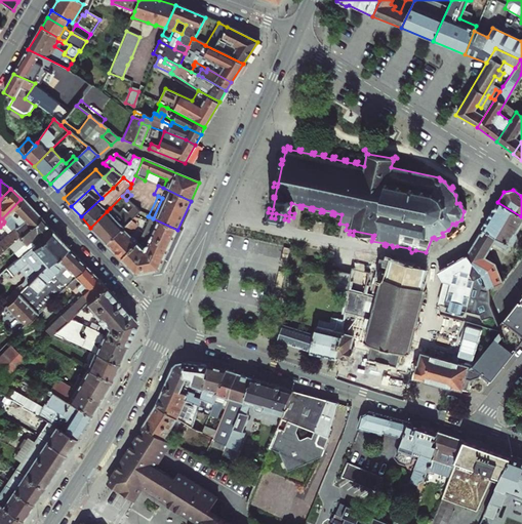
[(39,217),(21,199),(2,218),(4,222),(3,224),(10,231),(0,240),(0,248),(2,250),(39,217)]
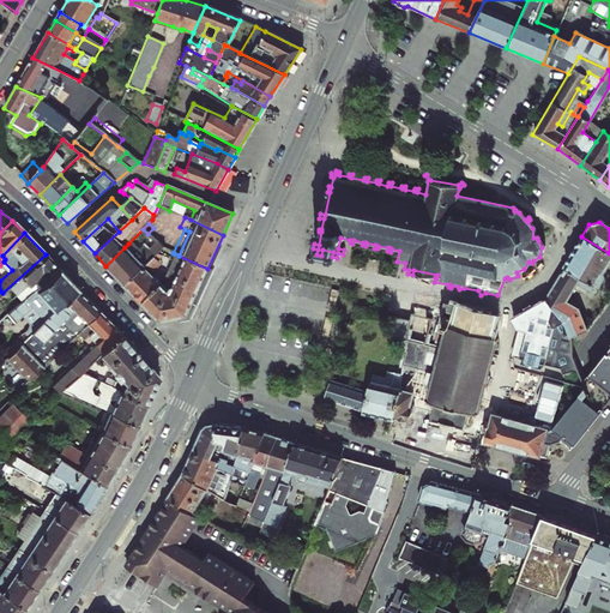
[(602,272),(609,257),(609,253),(581,236),(544,300),(563,324),(568,336),(585,330),(577,310),(565,301),(575,283),(589,292),(592,286),(595,287),(598,284),(603,277),(602,272)]
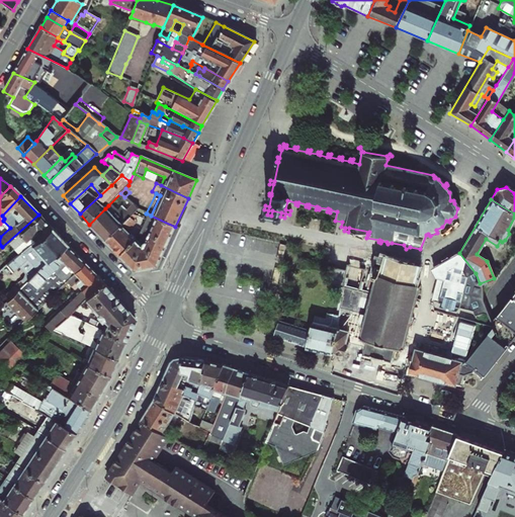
[(105,241),(132,214),(137,209),(132,204),(125,210),(120,206),(114,212),(111,214),(105,208),(89,225),(105,241)]
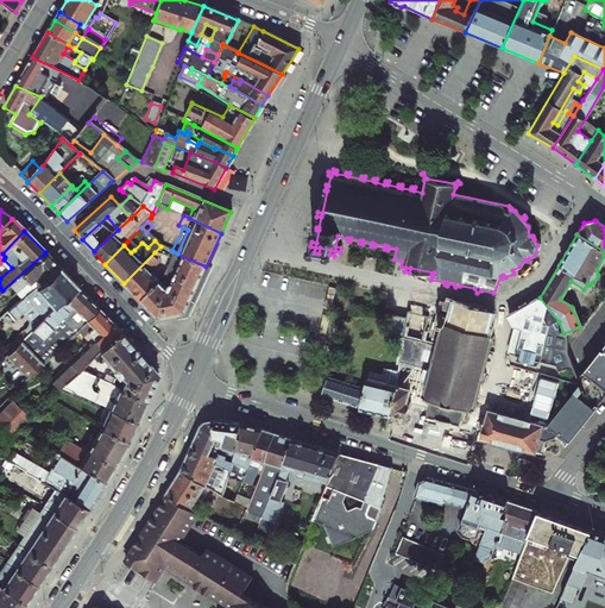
[(131,252),(134,250),(127,242),(124,245),(131,252)]
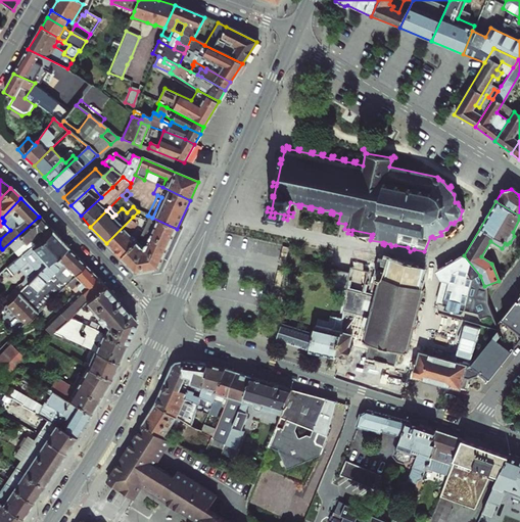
[(177,229),(152,218),(148,216),(146,223),(139,236),(148,241),(146,245),(144,247),(143,250),(136,243),(122,258),(136,273),(158,270),(177,229)]
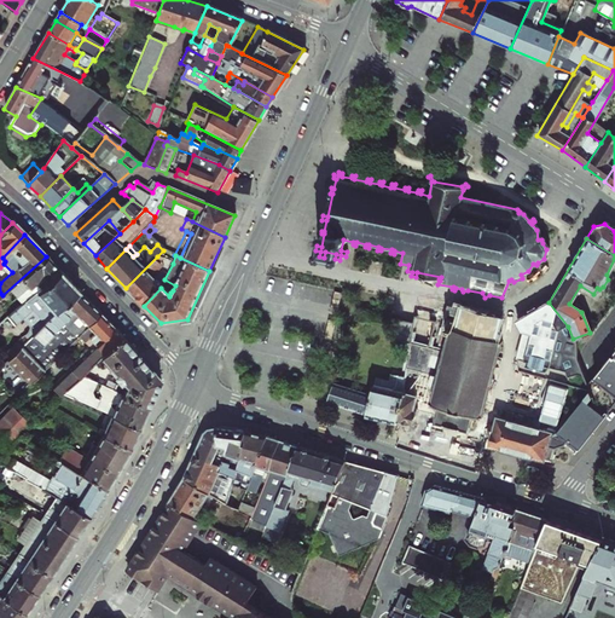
[(59,271),(46,256),(3,295),(0,298),(0,306),(11,296),(15,299),(27,288),(27,289),(35,283),(40,288),(59,271)]
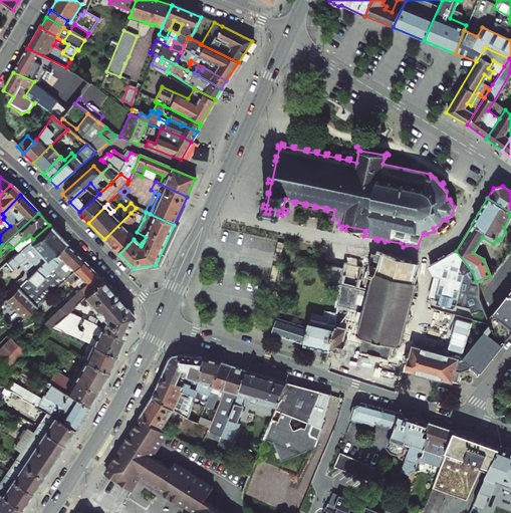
[(119,254),(134,239),(125,229),(132,223),(129,220),(131,218),(135,215),(131,213),(104,239),(119,254)]
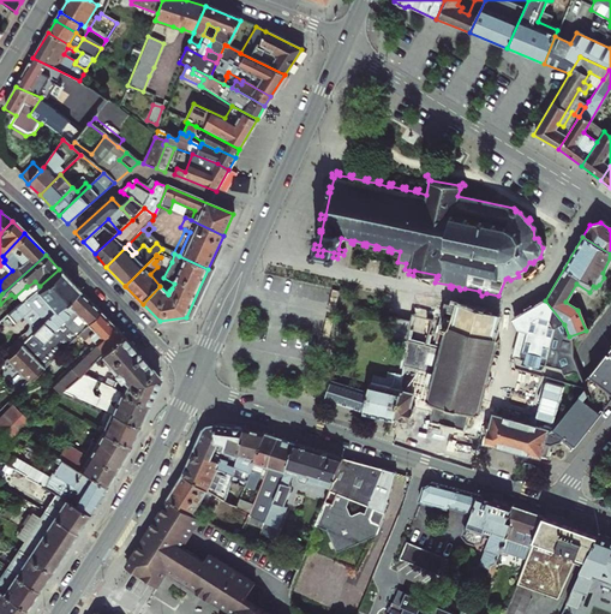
[(78,290),(59,269),(40,286),(5,315),(10,321),(12,323),(30,308),(37,316),(27,326),(25,329),(22,333),(25,338),(40,322),(77,291),(78,290)]
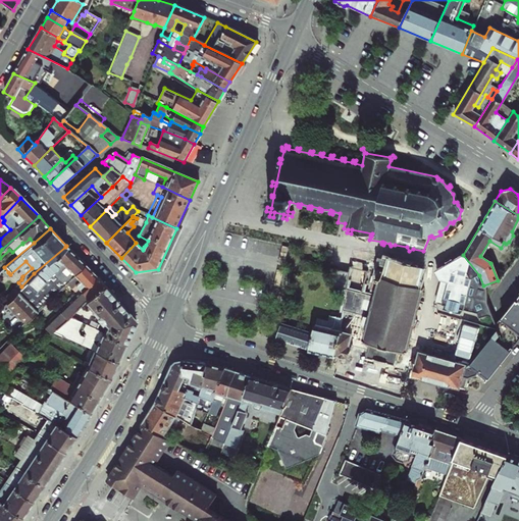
[(63,283),(83,264),(65,247),(34,273),(21,287),(5,303),(0,308),(0,312),(6,318),(12,313),(22,323),(50,297),(63,283)]
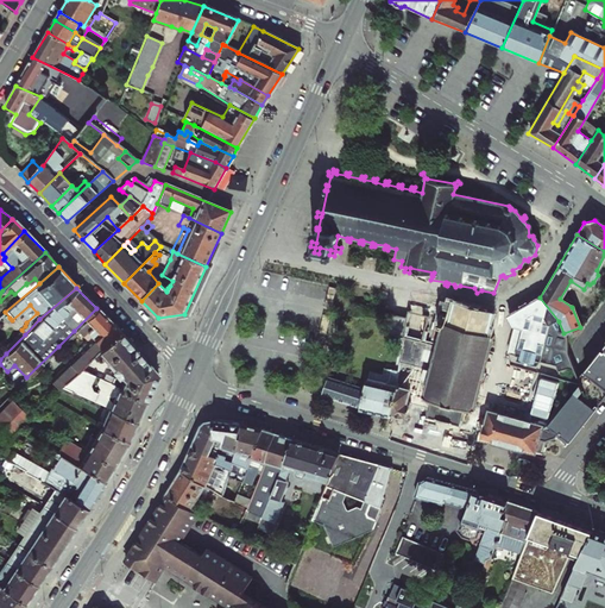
[(534,368),(535,362),(554,367),(555,373),(566,369),(571,370),(565,353),(563,333),(559,321),(540,298),(505,317),(511,328),(504,353),(514,356),(512,362),(534,368)]
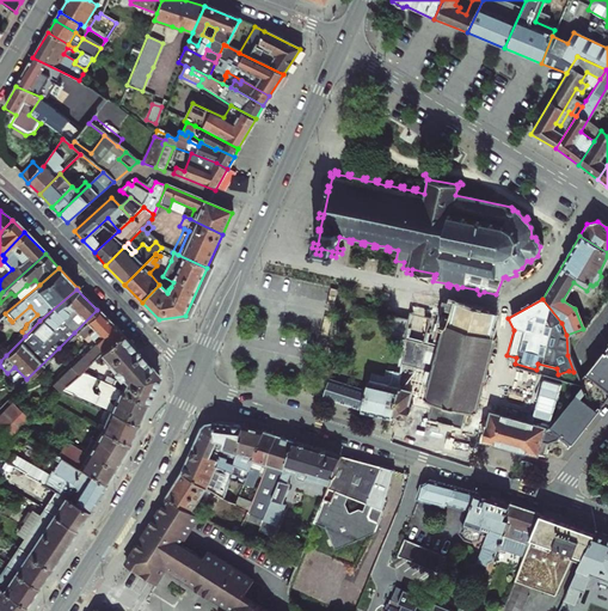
[(466,410),(474,413),(493,338),(487,336),(493,315),(441,301),(431,340),(438,341),(436,348),(422,344),(423,337),(429,318),(407,313),(406,319),(403,340),(398,373),(395,388),(398,389),(391,417),(405,421),(410,407),(407,405),(410,396),(409,391),(405,390),(411,367),(421,370),(416,386),(425,389),(423,399),(433,402),(428,419),(461,427),(466,410)]
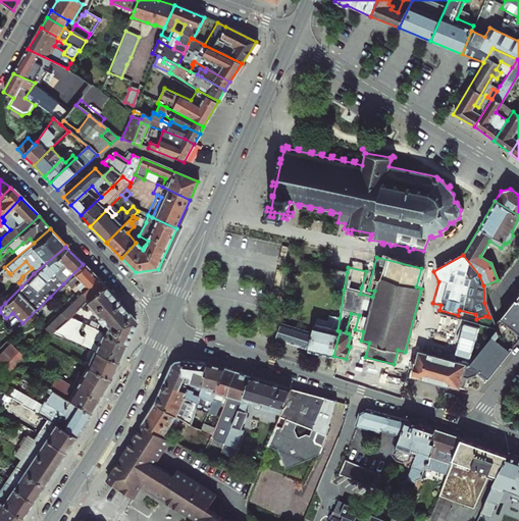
[(304,274),(307,263),(299,262),(295,272),(304,274)]
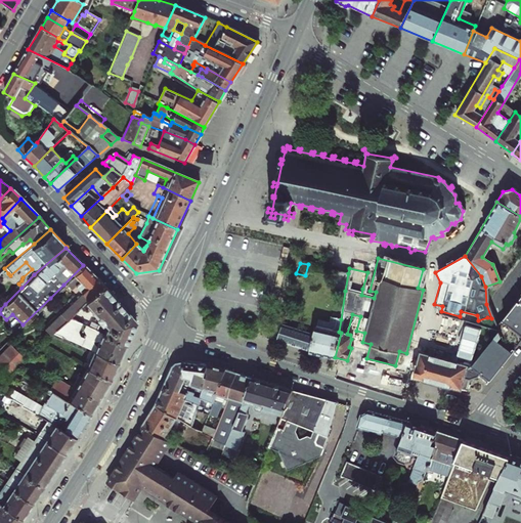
[(68,318),(84,301),(101,285),(83,265),(63,285),(66,286),(75,296),(41,329),(49,336),(51,334),(68,318)]
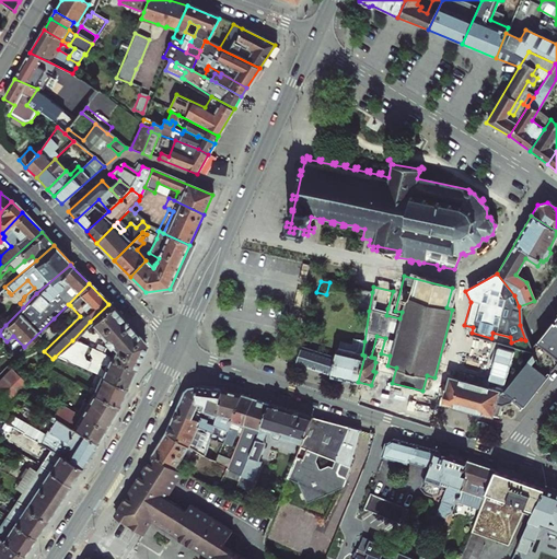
[(0,298),(1,299),(9,292),(4,287),(0,290),(0,298)]
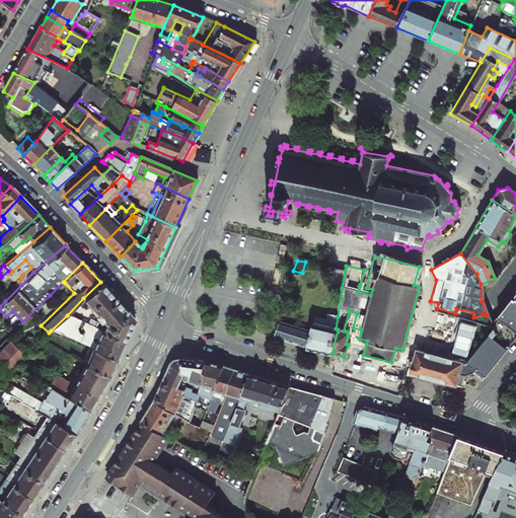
[(327,285),(342,288),(345,271),(332,268),(327,285)]
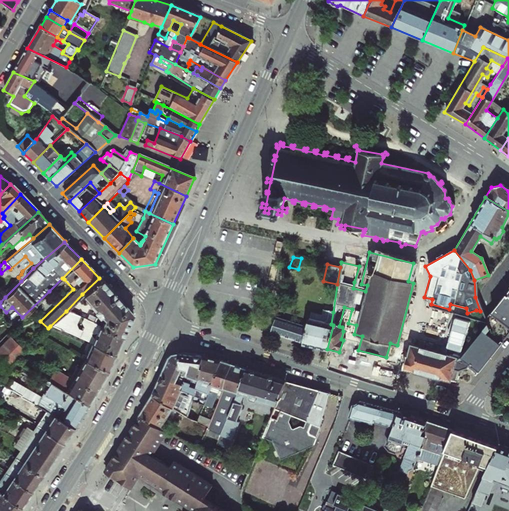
[(2,293),(5,297),(21,281),(18,277),(2,293)]
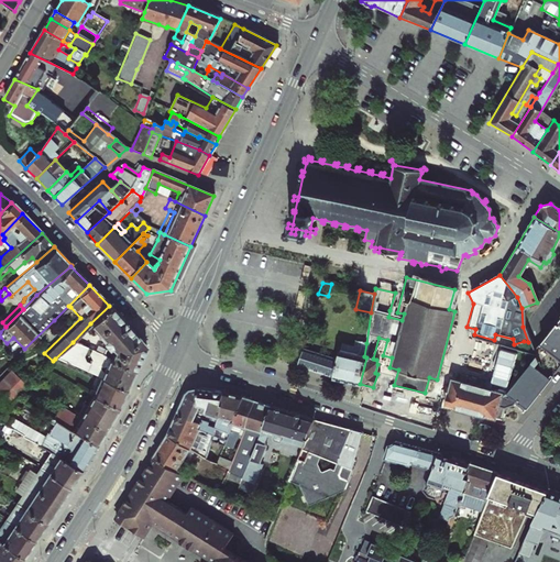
[(68,306),(54,320),(55,322),(70,307),(68,306)]
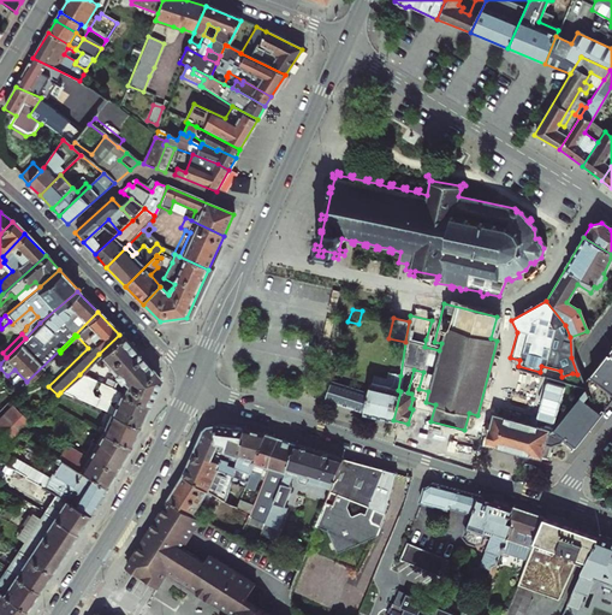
[(112,370),(134,350),(119,335),(99,354),(112,370)]
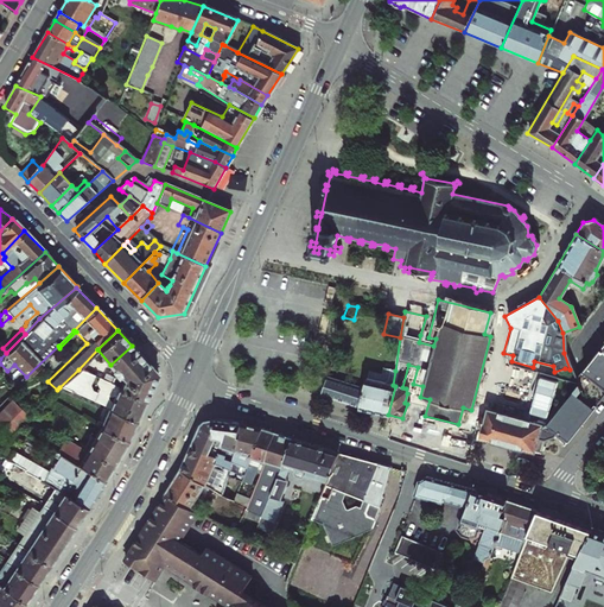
[(436,339),(428,337),(420,335),(419,342),(433,346),(436,339)]
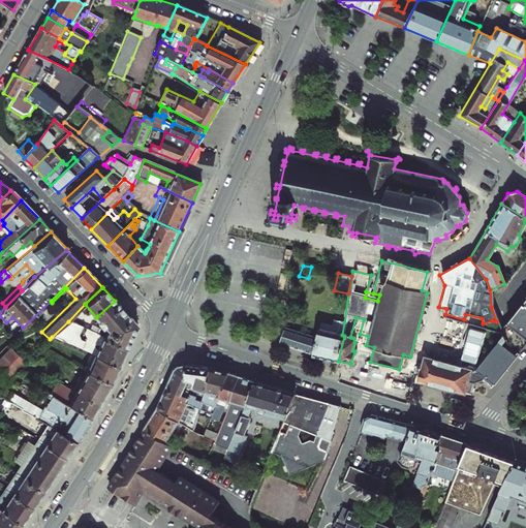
[(525,339),(525,296),(505,323),(525,339)]
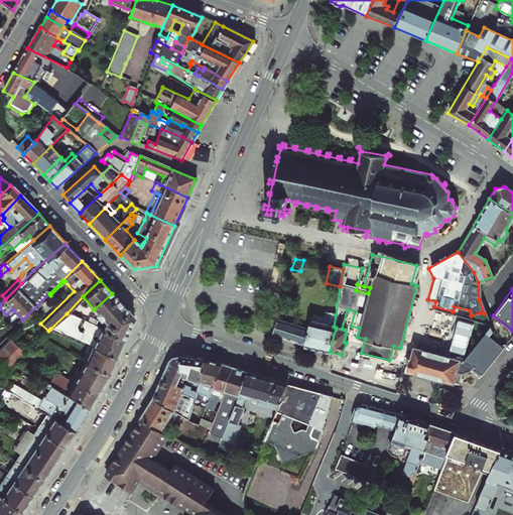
[(127,310),(112,293),(94,309),(105,322),(114,313),(119,318),(127,310)]
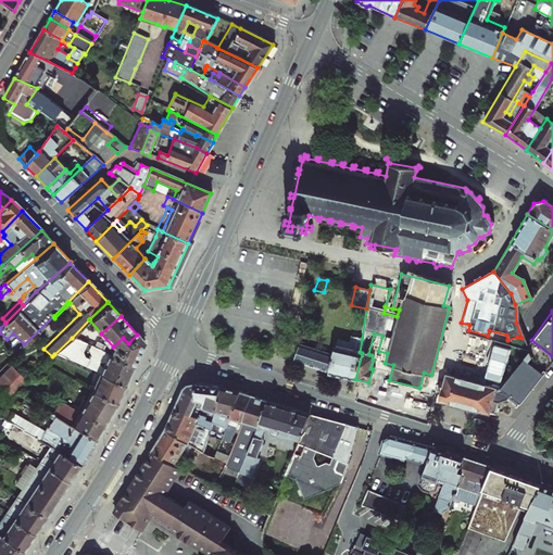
[(143,342),(137,335),(128,343),(123,338),(113,347),(109,354),(133,366),(143,342)]
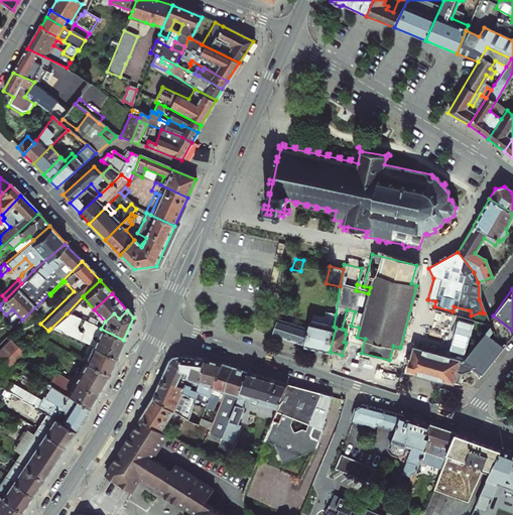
[(310,315),(309,322),(328,326),(330,313),(324,312),(323,317),(310,315)]
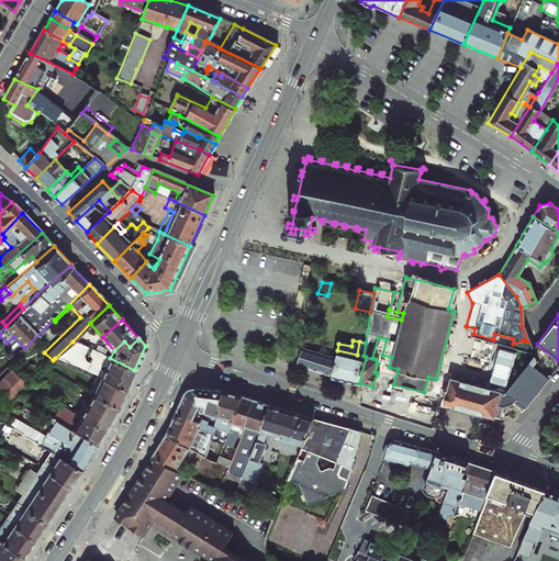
[(94,376),(99,378),(124,390),(134,370),(110,358),(100,354),(98,359),(99,362),(98,366),(92,365),(93,360),(92,357),(94,351),(73,341),(55,358),(94,376)]
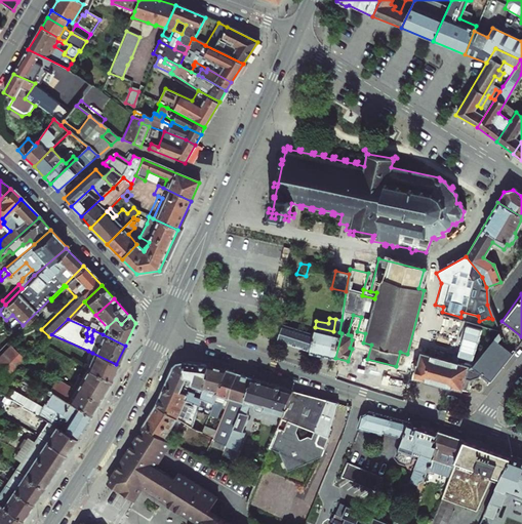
[(339,332),(342,320),(335,319),(333,331),(315,327),(312,339),(309,352),(335,358),(342,333),(339,332)]
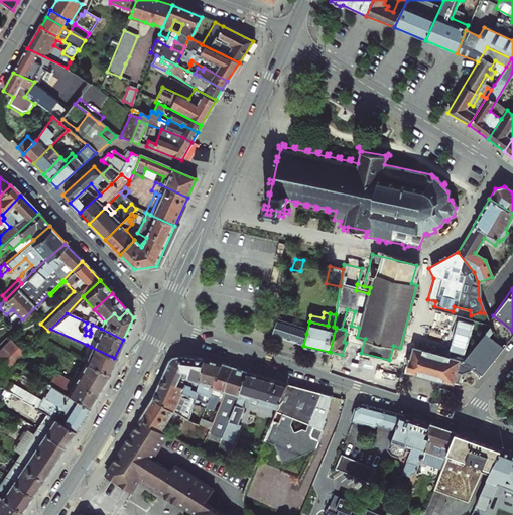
[(90,317),(87,323),(92,325),(101,329),(105,322),(90,317)]
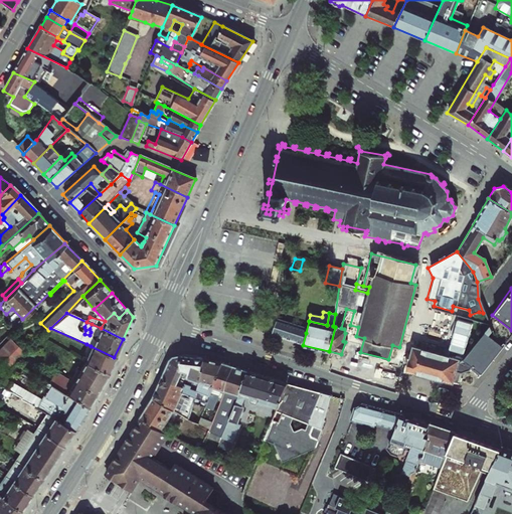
[(274,323),(270,335),(303,345),(306,333),(299,331),(300,327),(282,321),(281,325),(274,323)]
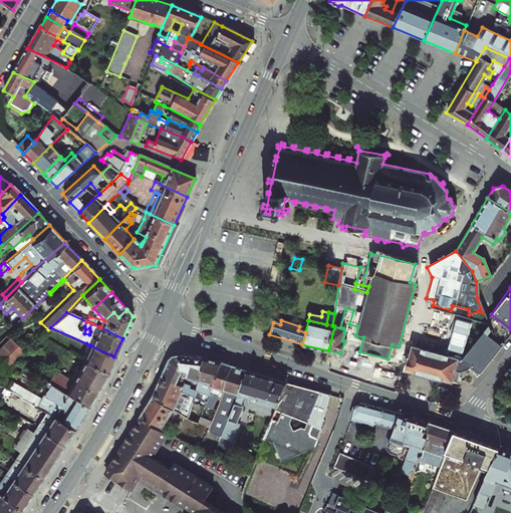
[(470,366),(479,373),(502,344),(497,342),(488,325),(461,359),(470,366)]
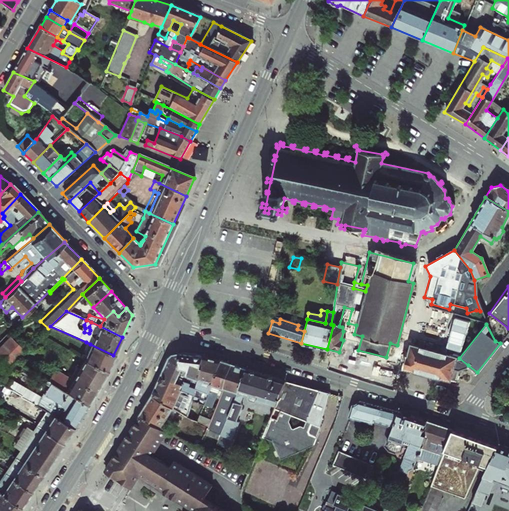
[(8,337),(0,344),(0,370),(3,372),(5,373),(13,360),(15,361),(24,351),(8,337)]
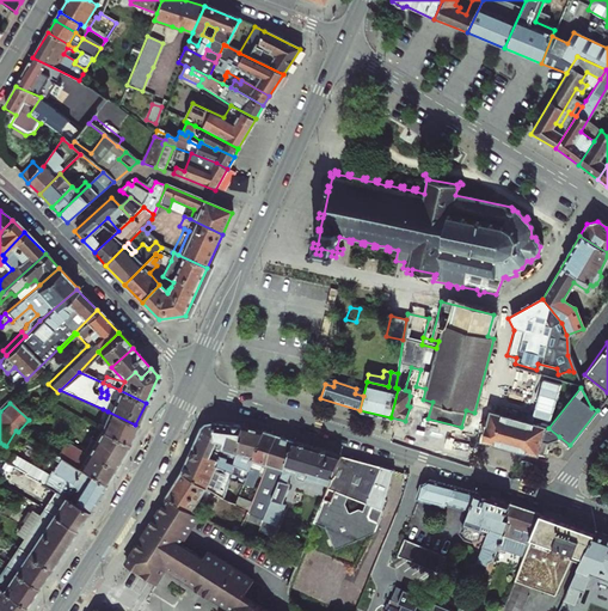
[(483,426),(479,440),(542,458),(546,445),(554,441),(565,451),(570,445),(559,437),(548,428),(502,415),(503,409),(497,408),(496,414),(489,413),(485,427),(483,426)]
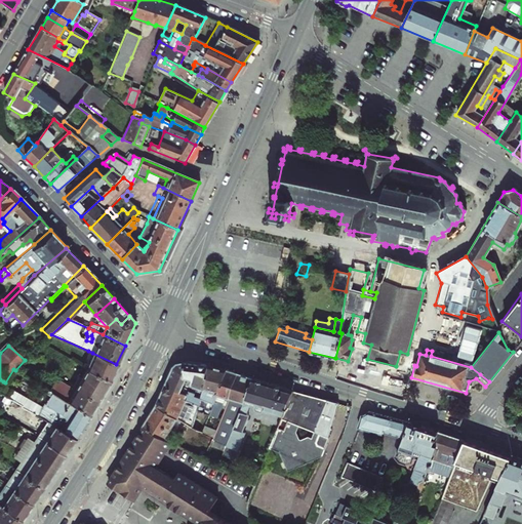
[(88,351),(81,364),(85,366),(91,353),(88,351)]
